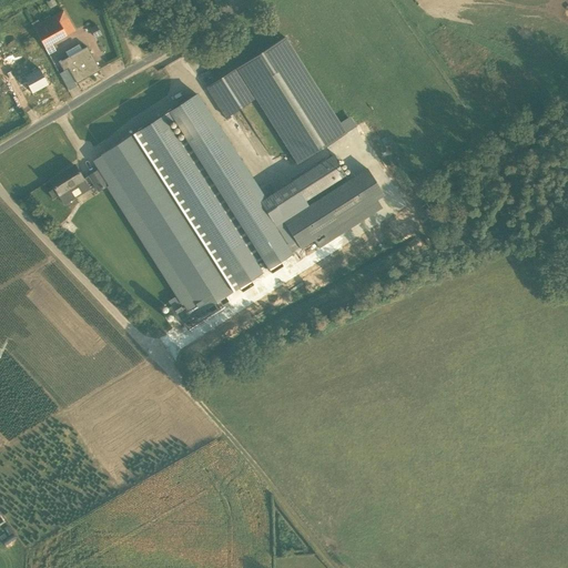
[(50,44),(66,36),(56,16),(39,24),(50,44)]
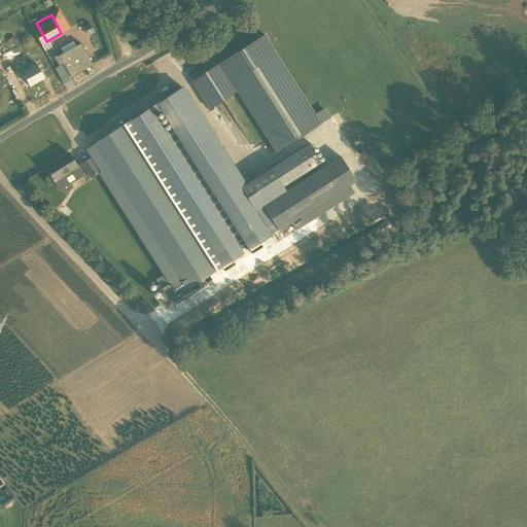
[(90,23),(83,26),(88,36),(94,33),(90,23)]
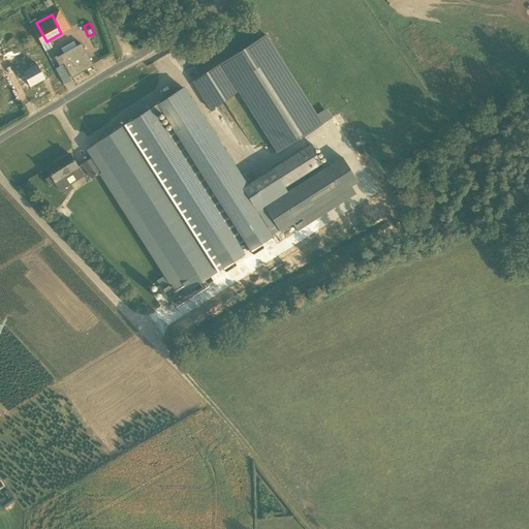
[(28,24),(20,28),(26,39),(34,35),(28,24)]
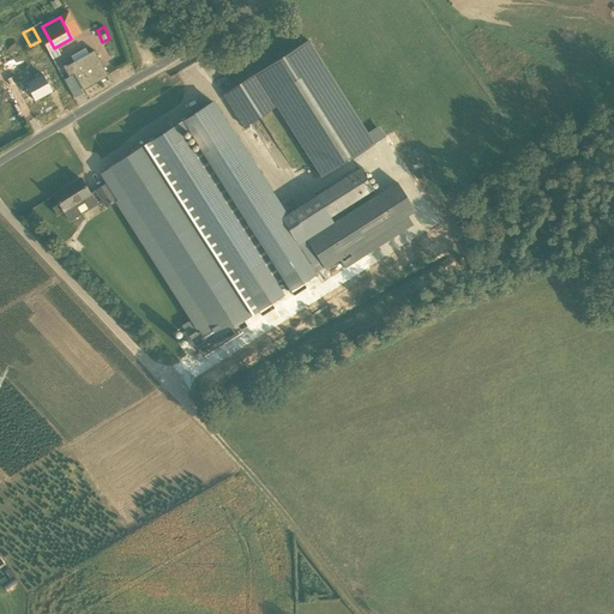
[(276,107),(321,178),(374,143),(307,40),(222,95),(244,127),(276,107)]
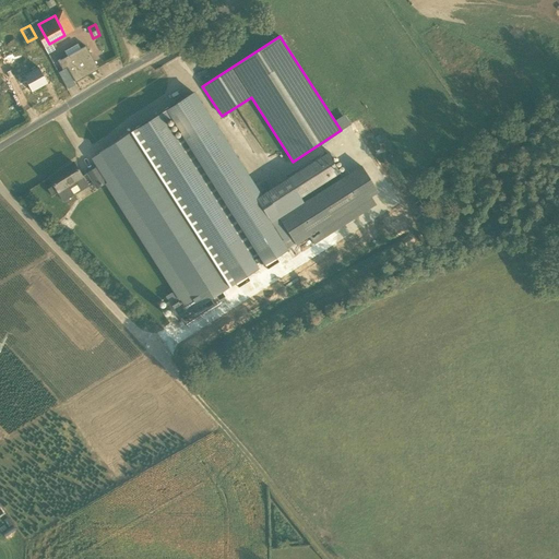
[(98,69),(85,46),(58,61),(62,70),(67,68),(75,82),(98,69)]
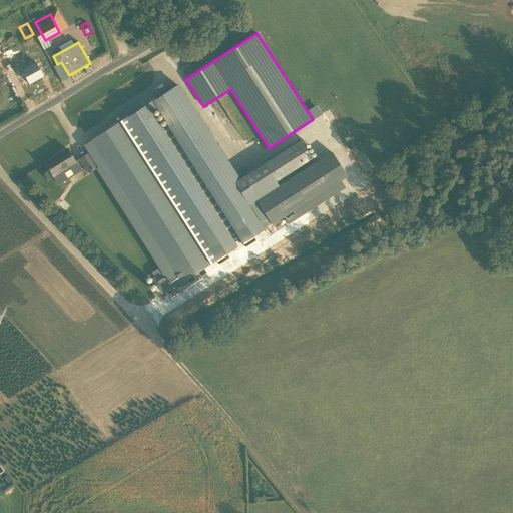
[(38,66),(23,73),(30,87),(45,80),(38,66)]
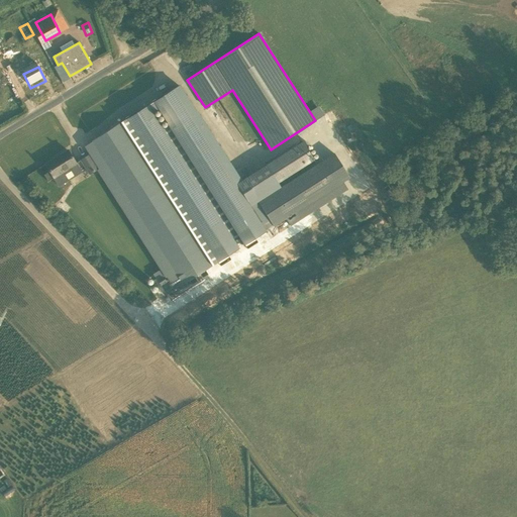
[(135,131),(190,219),(217,261),(237,247),(196,182),(201,179),(235,234),(237,233),(243,243),(349,178),(334,152),(281,187),(278,183),(314,160),(302,142),(236,184),(250,206),(251,207),(259,203),(268,217),(261,222),(250,207),(249,207),(174,88),(92,140),(98,149),(106,163),(183,284),(192,279),(212,265),(185,222),(129,134),(135,131)]
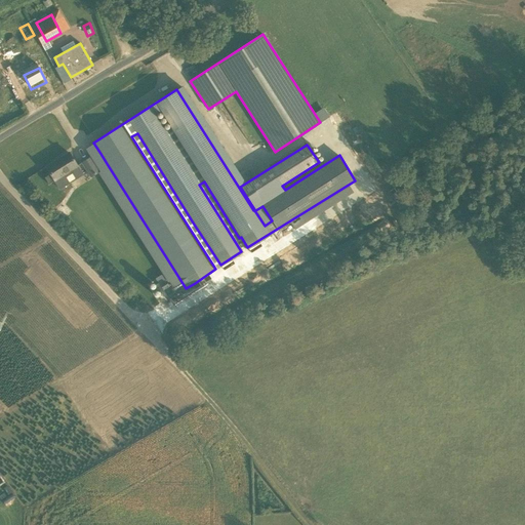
[(48,185),(54,180),(61,189),(69,184),(64,175),(77,166),(69,153),(46,166),(50,174),(45,177),(48,185)]
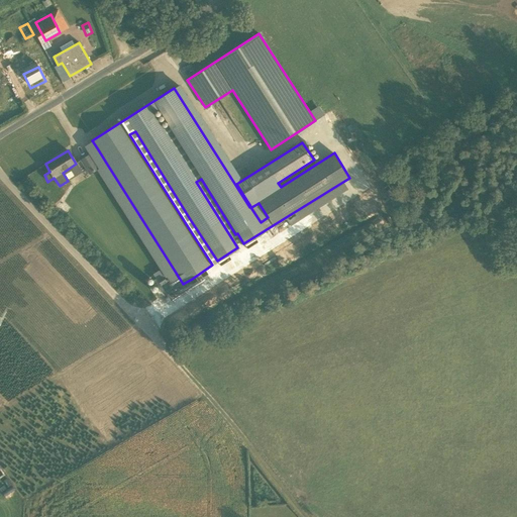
[(90,175),(98,170),(97,169),(88,154),(81,160),(90,175)]
